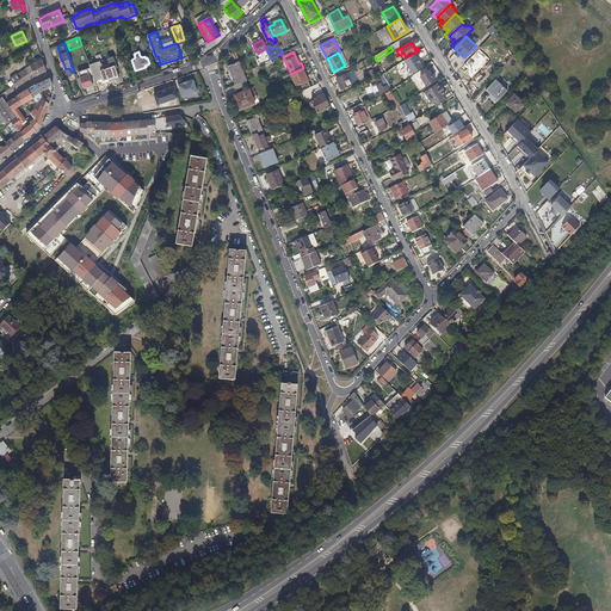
[(271,59),(269,54),(258,60),(260,66),(272,60),(271,59)]
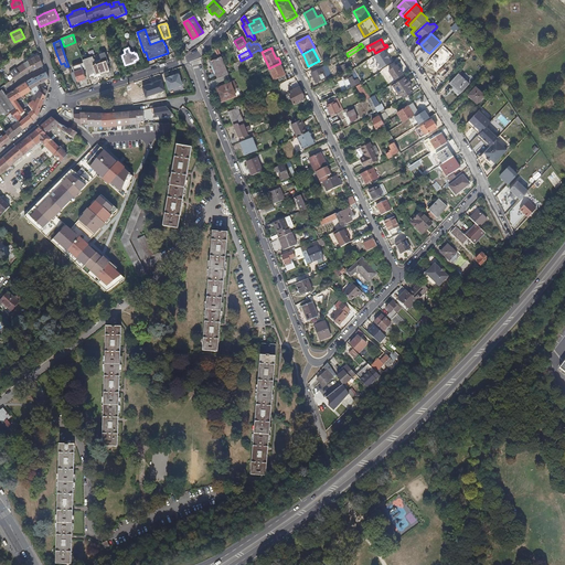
[(390,59),(390,57),(386,53),(384,50),(377,54),(375,55),(383,67),(391,63),(392,62),(390,59)]
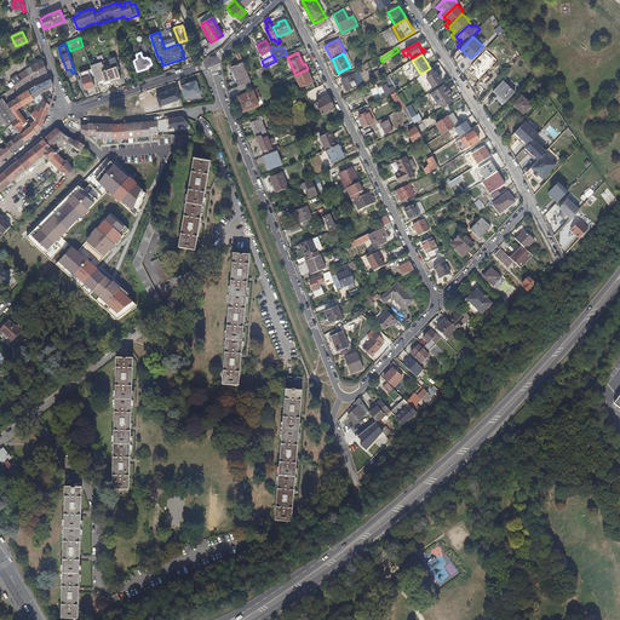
[(121,79),(118,70),(120,69),(115,57),(90,65),(93,73),(98,87),(105,85),(105,81),(109,80),(110,82),(121,79)]
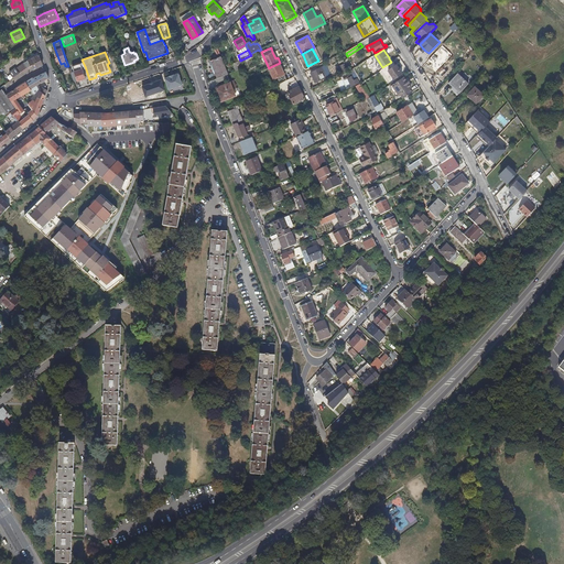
[(42,62),(39,54),(28,61),(30,65),(34,63),(36,68),(43,65),(42,62)]
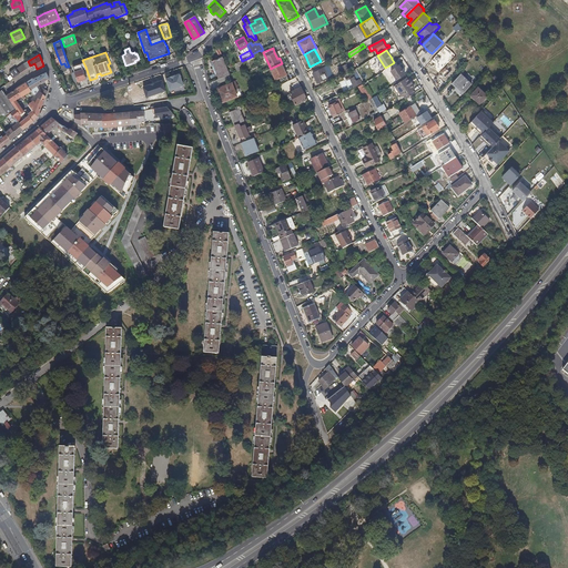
[(385,68),(377,56),(374,57),(374,58),(382,70),(384,69),(385,68)]
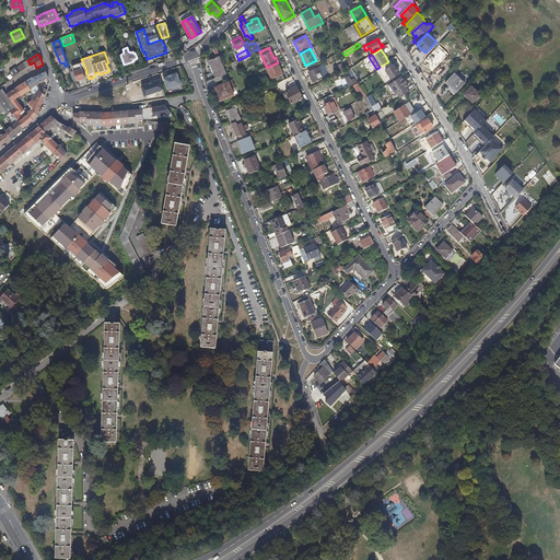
[(226,73),(220,56),(209,60),(217,78),(221,77),(226,74),(226,73)]
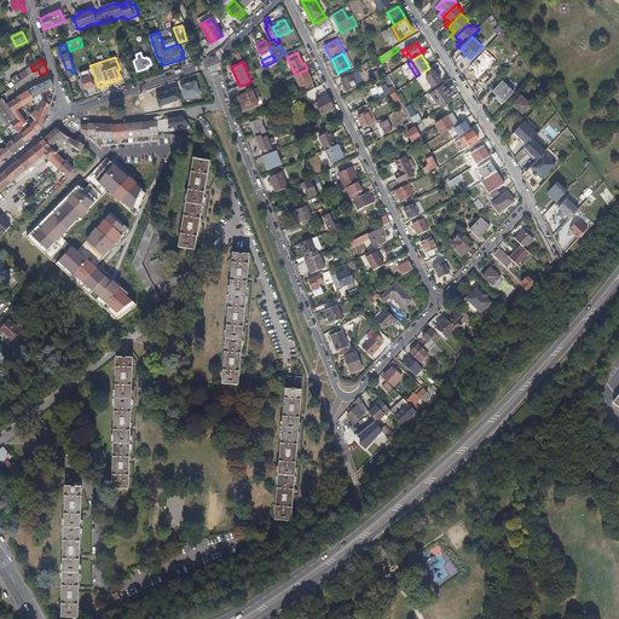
[(268,75),(264,67),(256,70),(259,79),(268,75)]
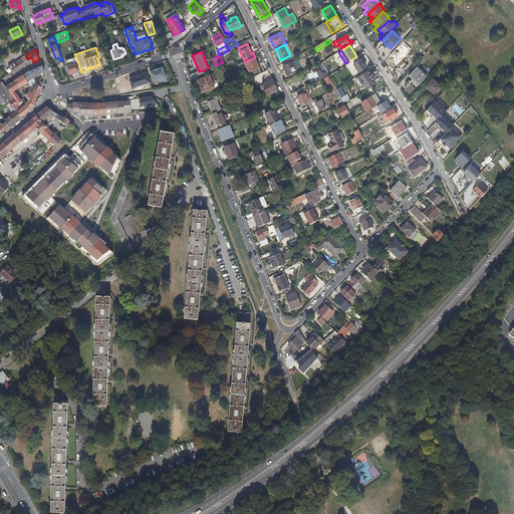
[(404,70),(411,62),(402,55),(395,62),(404,70)]
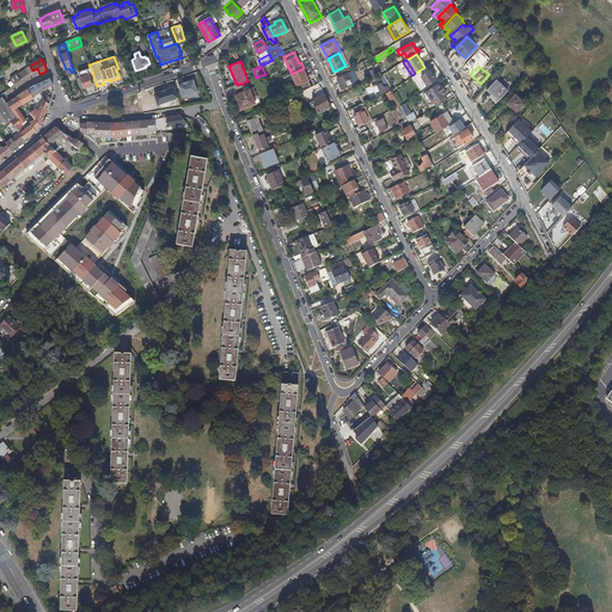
[(312,86),(308,77),(304,68),(293,73),(292,74),(294,77),(301,92),(303,91),(308,89),(312,86)]
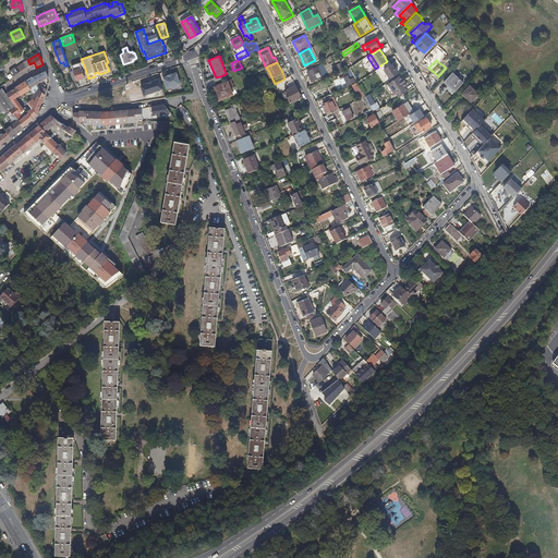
[(340,72),(346,70),(341,62),(335,65),(339,73),(340,72)]
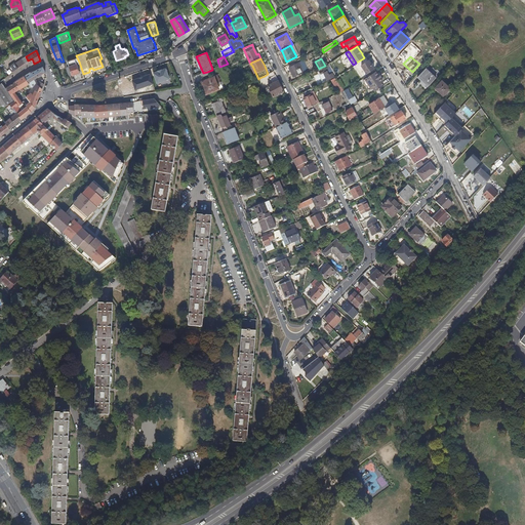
[(13,72),(22,66),(25,64),(23,59),(9,70),(11,73),(13,72)]
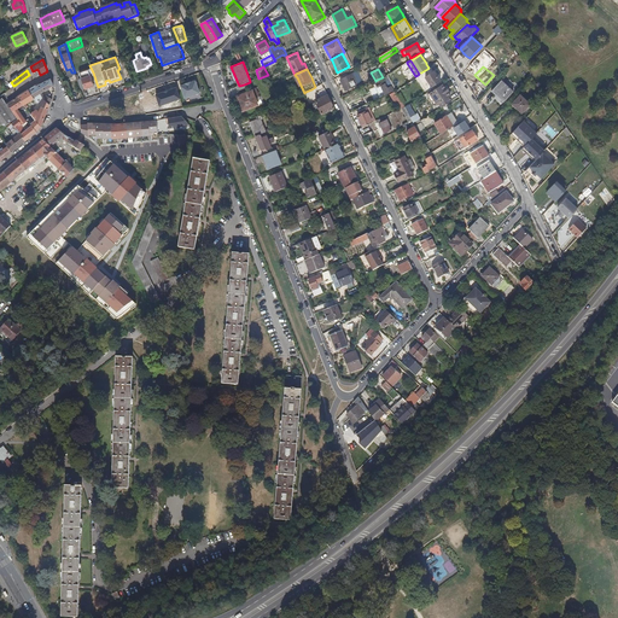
[(442,80),(436,70),(427,76),(433,86),(442,80)]
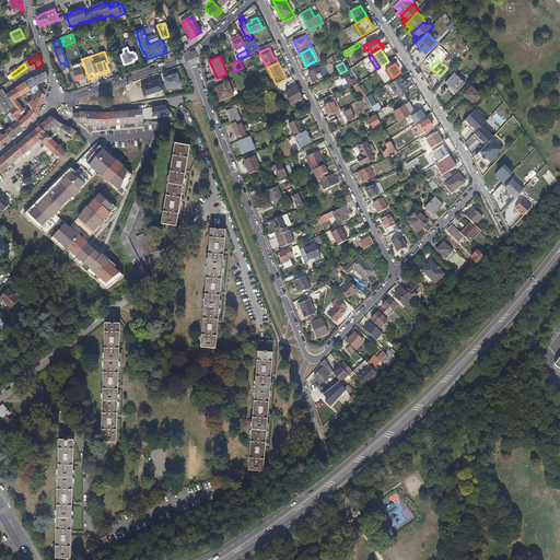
[(325,77),(319,67),(308,72),(312,77),(313,77),(315,81),(325,77)]
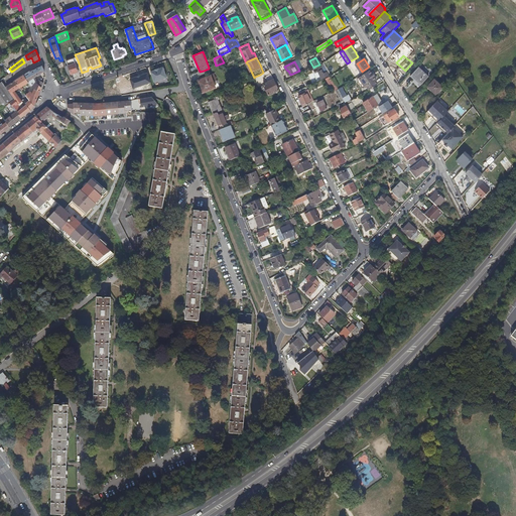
[(79,72),(76,63),(68,67),(71,75),(79,72)]
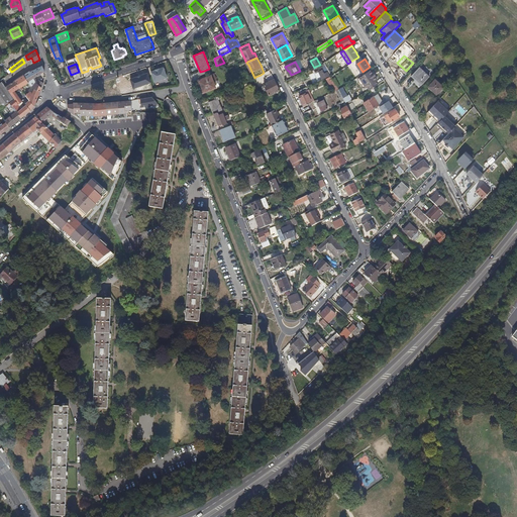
[(33,79),(44,71),(41,66),(38,68),(30,72),(29,71),(23,75),(22,76),(24,78),(26,80),(28,82),(28,83),(31,87),(35,82),(35,81),(33,79)]
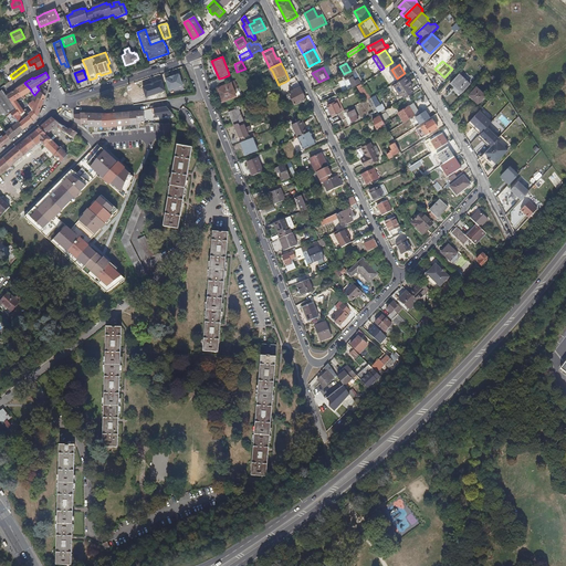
[(181,84),(178,73),(174,74),(168,75),(168,76),(165,77),(168,88),(181,84)]
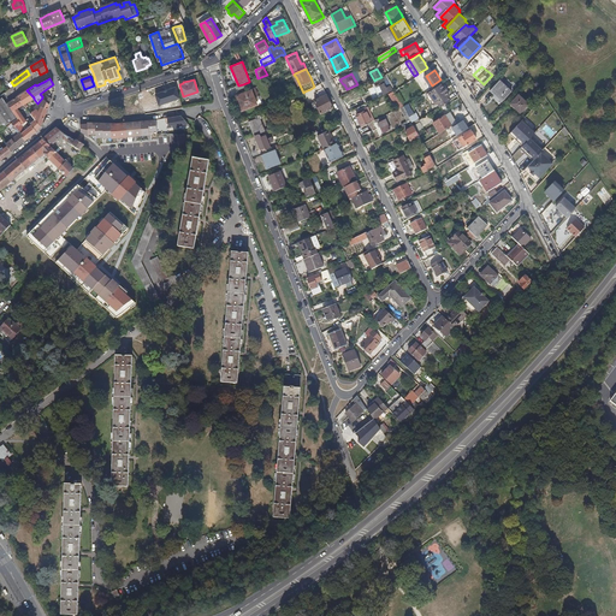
[(513,93),(499,81),(489,93),(501,104),(513,93)]
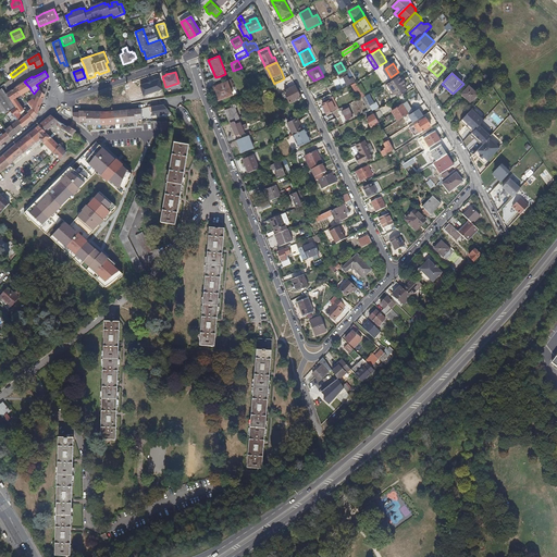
[(214,83),(226,78),(225,74),(220,76),(215,77),(212,78),(214,83)]
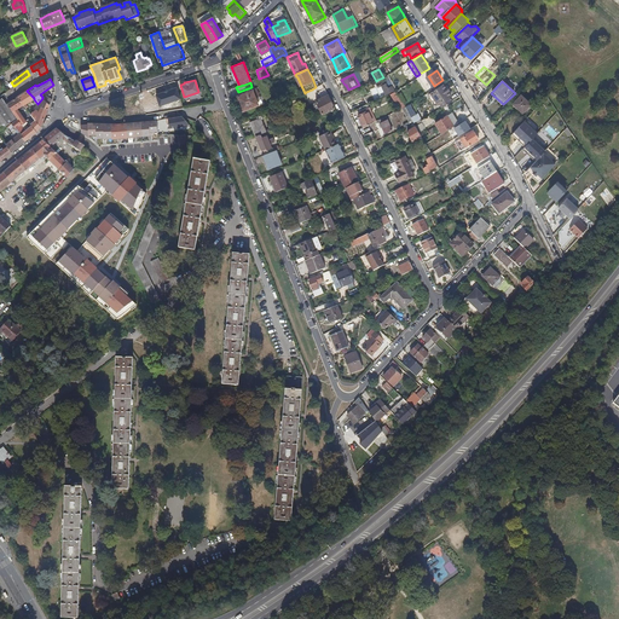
[(387,94),(382,86),(382,84),(377,86),(382,97),(387,94)]
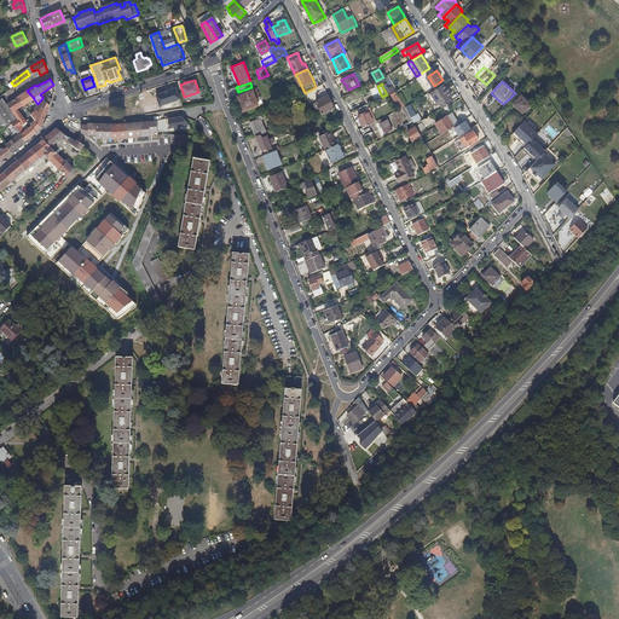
[(387,94),(397,91),(394,86),(389,88),(388,84),(382,86),(387,94)]
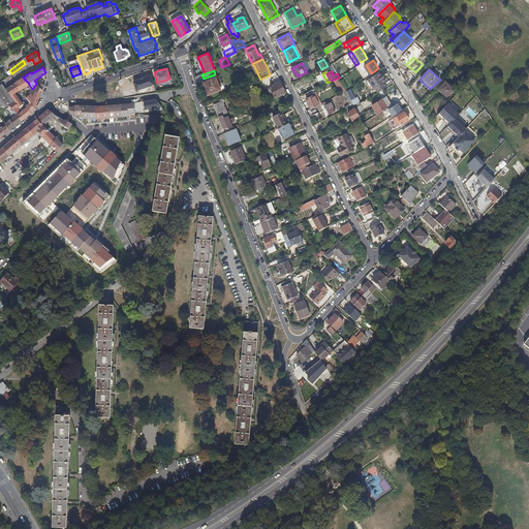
[(386,82),(380,72),(369,80),(375,89),(376,88),(384,83),(386,82)]
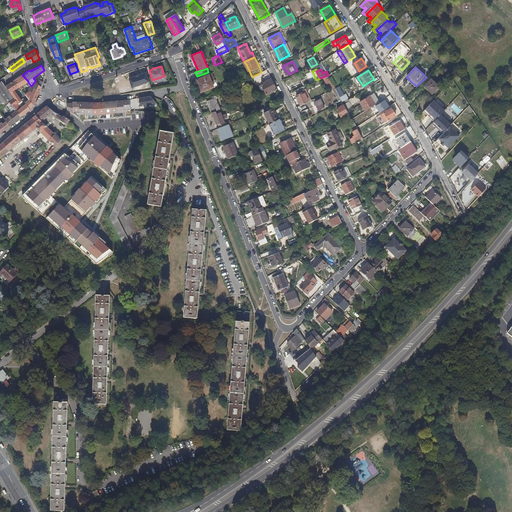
[(146,72),(129,78),(133,88),(150,82),(146,72)]
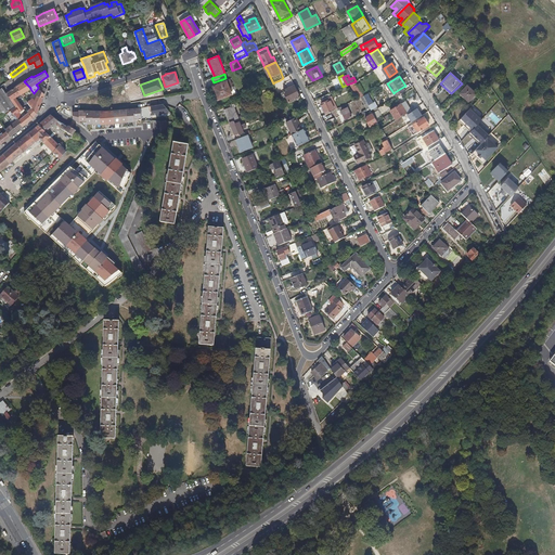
[(30,88),(28,86),(26,84),(24,81),(15,87),(22,94),(23,93),(27,90),(30,88)]
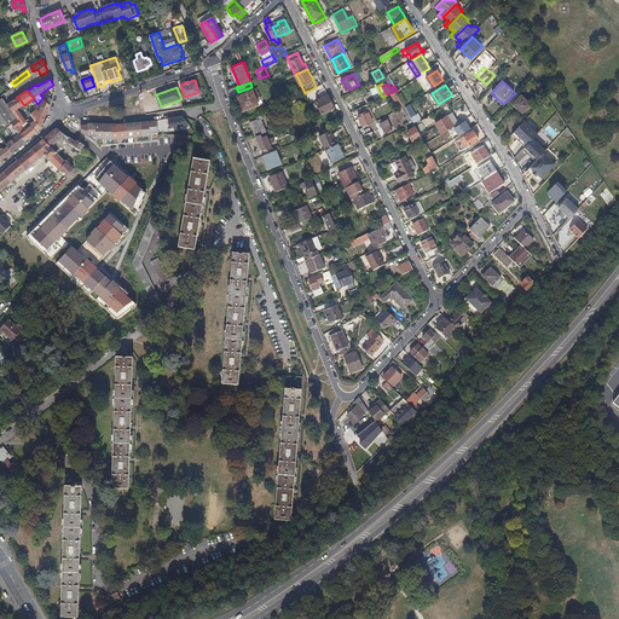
[(259,105),(253,91),(239,96),(242,100),(239,102),(241,106),(243,105),(246,110),(259,105)]
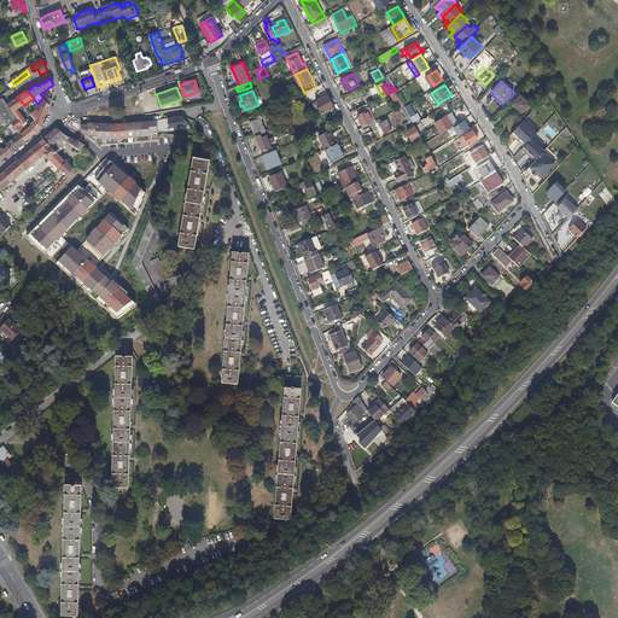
[(334,108),(328,94),(315,101),(322,114),(334,108)]
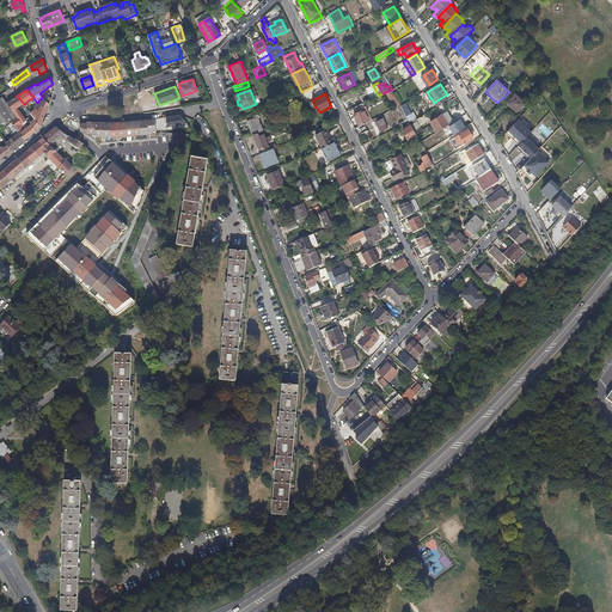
[(18,108),(24,104),(17,96),(16,96),(6,102),(12,110),(12,111),(18,108)]
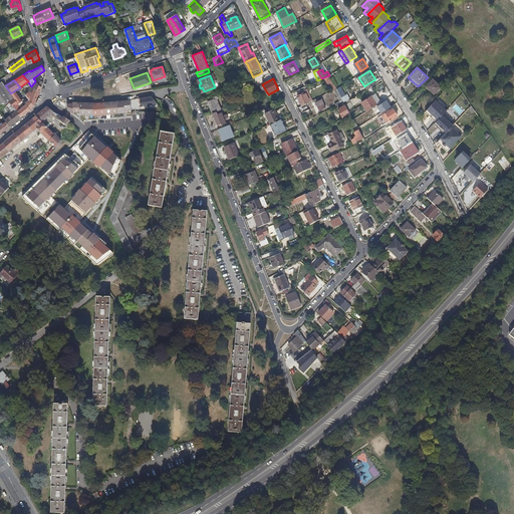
[(38,93),(41,87),(41,86),(36,81),(35,81),(31,86),(34,88),(32,92),(29,90),(27,92),(25,95),(26,95),(27,97),(29,99),(31,102),(33,104),(34,102),(38,93)]
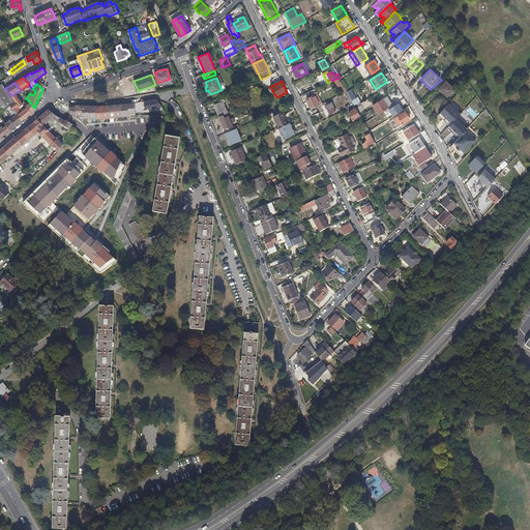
[(453,91),(445,84),(438,91),(446,99),(453,91)]
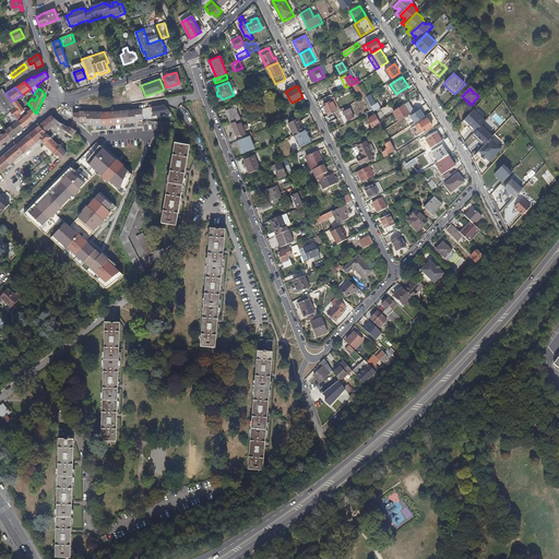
[(262,111),(258,100),(254,94),(253,95),(252,95),(260,111),(262,111)]
